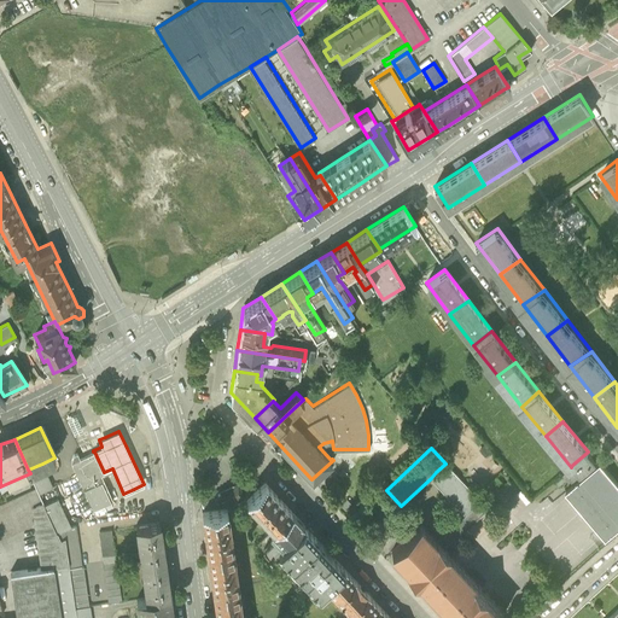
[(110,501),(112,500),(100,474),(104,472),(94,452),(93,452),(80,459),(76,453),(74,454),(70,461),(93,509),(94,511),(106,509),(112,507),(110,501)]
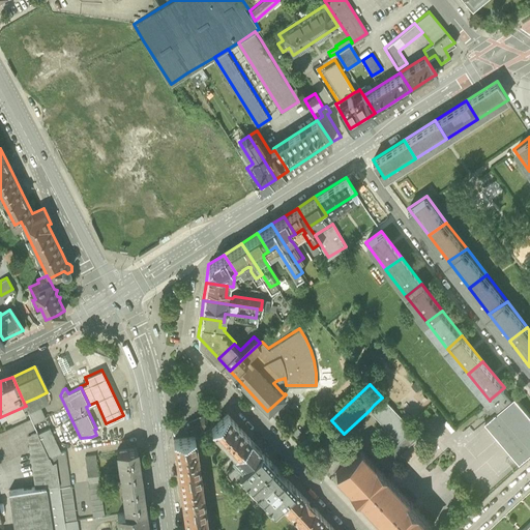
[(503,388),(490,400),(498,410),(511,399),(503,388)]
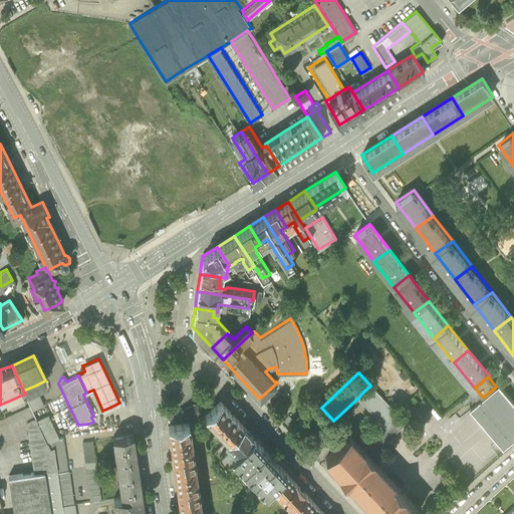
[(483,398),(471,409),(504,448),(513,439),(513,402),(499,384),(496,387),(483,398)]
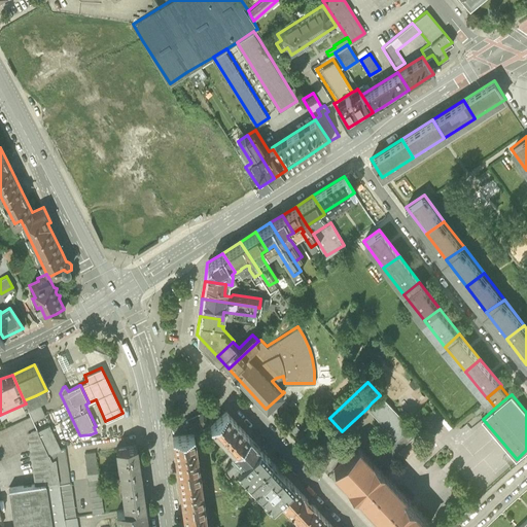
[(26,403),(32,418),(33,420),(44,415),(36,395),(24,400),(26,403)]
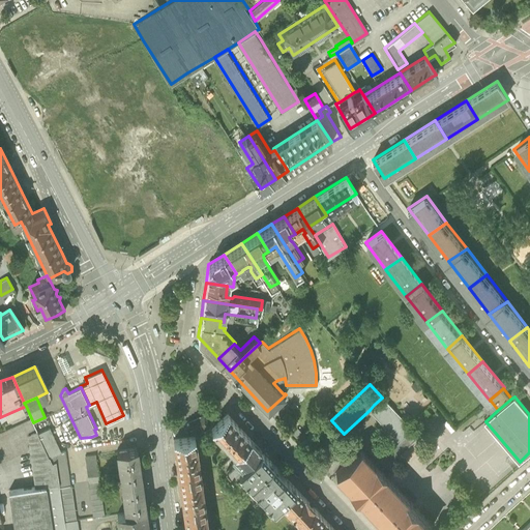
[(374,405),(370,410),(399,441),(404,438),(412,430),(382,398),(374,405)]
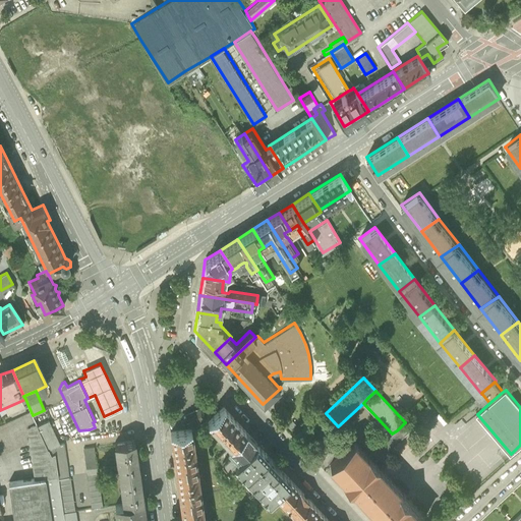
[(471,411),(478,404),(475,400),(467,406),(471,411)]
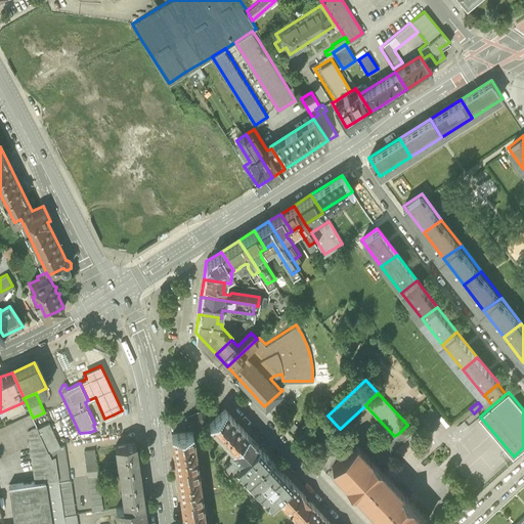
[(187,416),(193,430),(202,430),(208,424),(209,423),(200,408),(195,409),(187,416)]
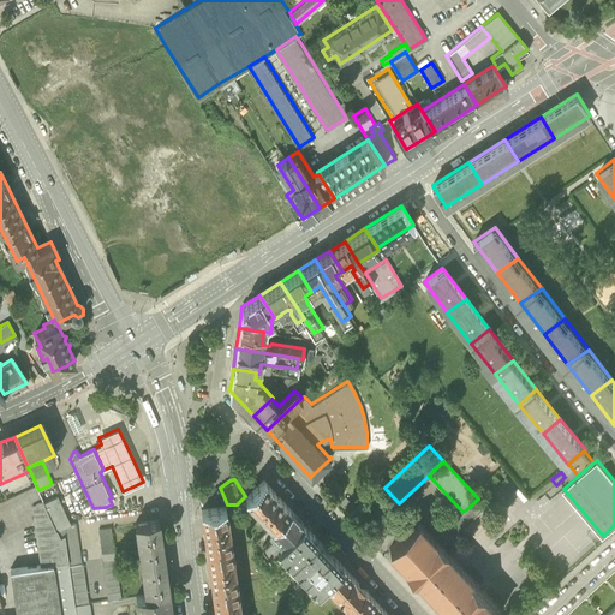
[(270,526),(290,508),(262,479),(245,496),(244,497),(270,526)]
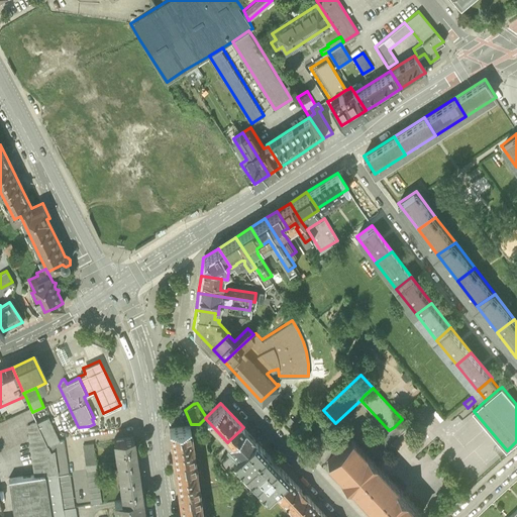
[(31,410),(0,423),(0,449),(28,437),(26,425),(36,420),(32,412),(31,410)]
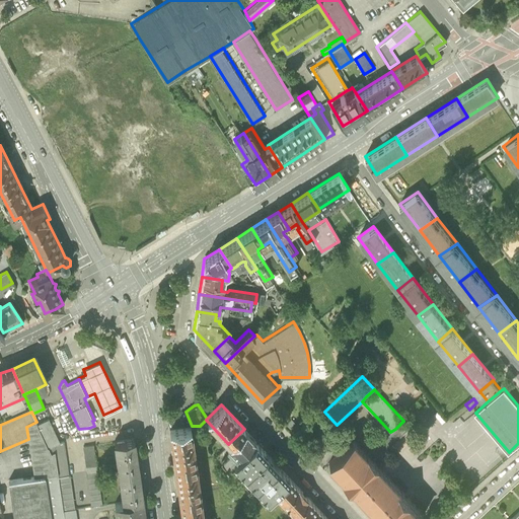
[(54,451),(63,518),(76,518),(70,475),(68,475),(64,442),(59,443),(48,419),(36,424),(50,453),(54,451)]
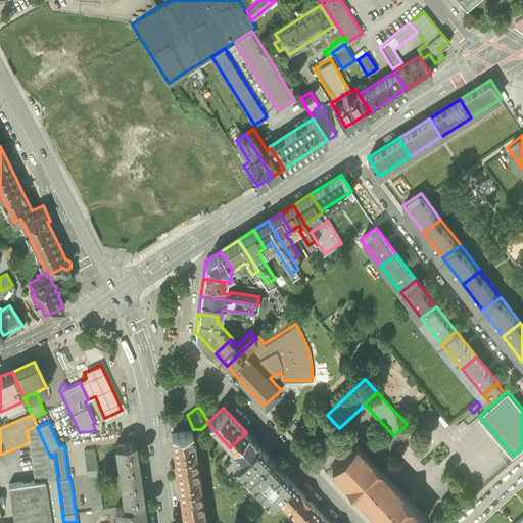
[(63,522),(54,455),(50,457),(37,427),(37,425),(27,430),(29,442),(34,481),(9,485),(13,522),(63,522)]
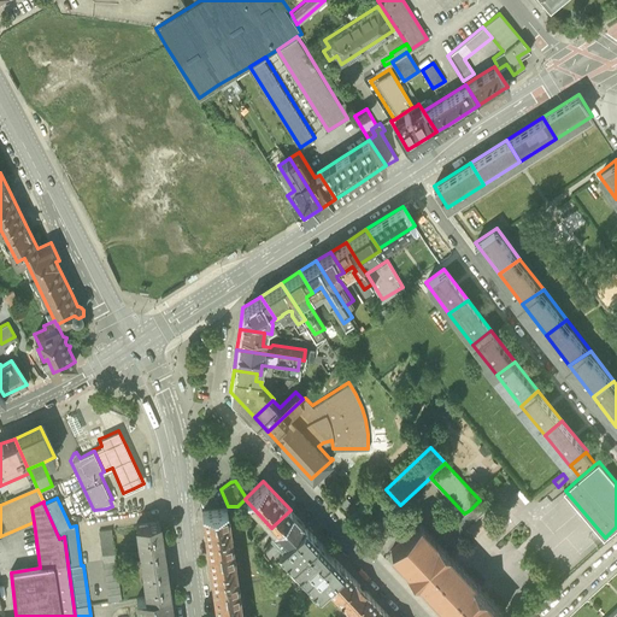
[(203,512),(209,552),(233,548),(227,509),(203,512)]
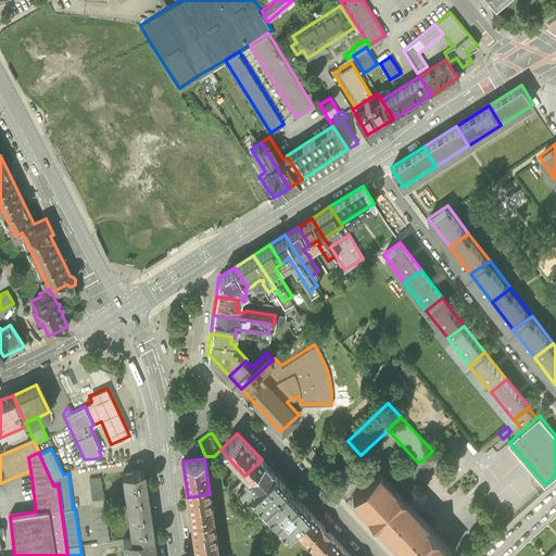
[(241,502),(250,493),(273,471),(262,459),(244,476),(252,484),(249,487),(247,484),(236,494),(241,502)]
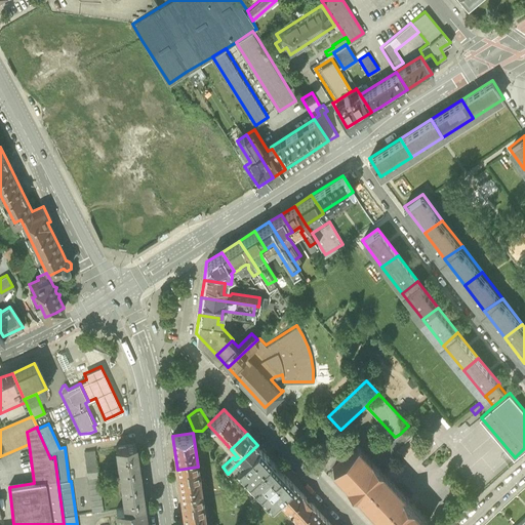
[(115,446),(120,477),(139,475),(135,443),(115,446)]
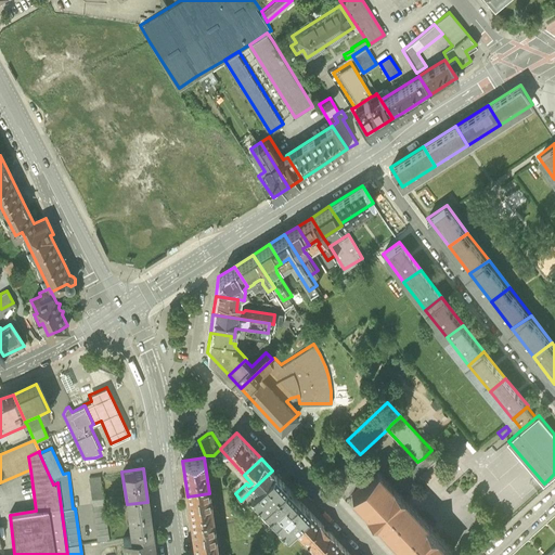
[(272,470),(249,492),(260,506),(261,504),(284,483),(272,470)]
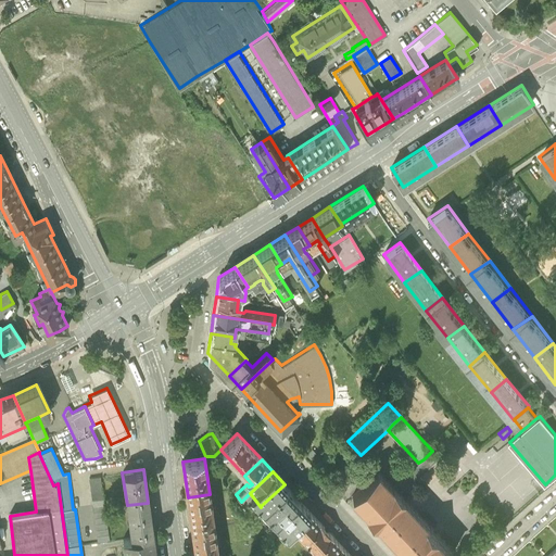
[(392,487),(378,471),(352,495),(366,510),(365,512),(375,522),(376,521),(403,551),(402,552),(406,555),(450,555),(454,553),(440,538),(440,536),(430,526),(429,527),(402,497),(403,496),(400,494),(393,485),(392,485),(392,487)]
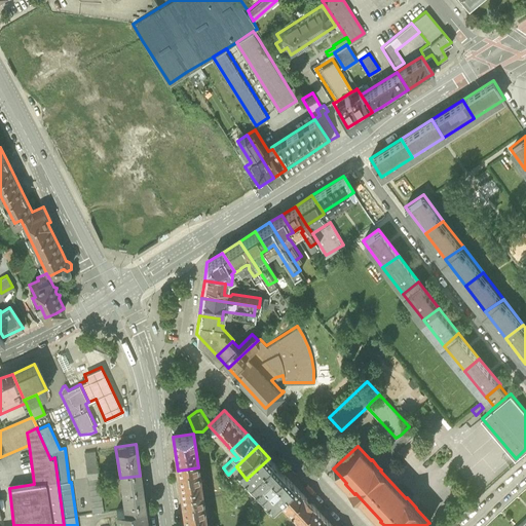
[(104,512),(95,450),(84,452),(88,479),(86,479),(91,513),(104,512)]
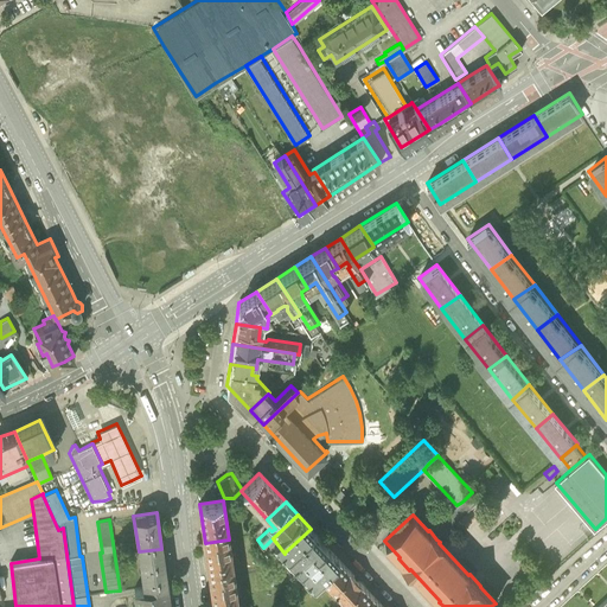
[(311,529),(286,551),(298,567),(299,567),(324,543),(311,529)]
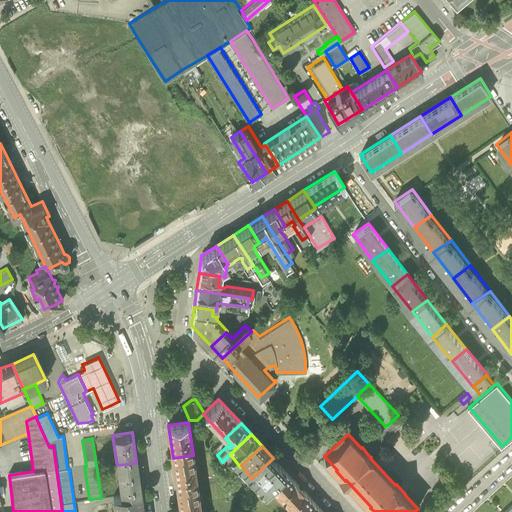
[(173,458),(178,489),(198,486),(193,455),(173,458)]
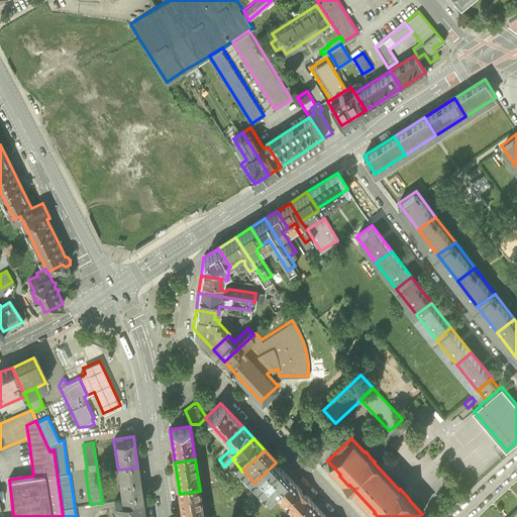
[(273,488),(286,474),(276,462),(254,483),(265,494),(273,488)]
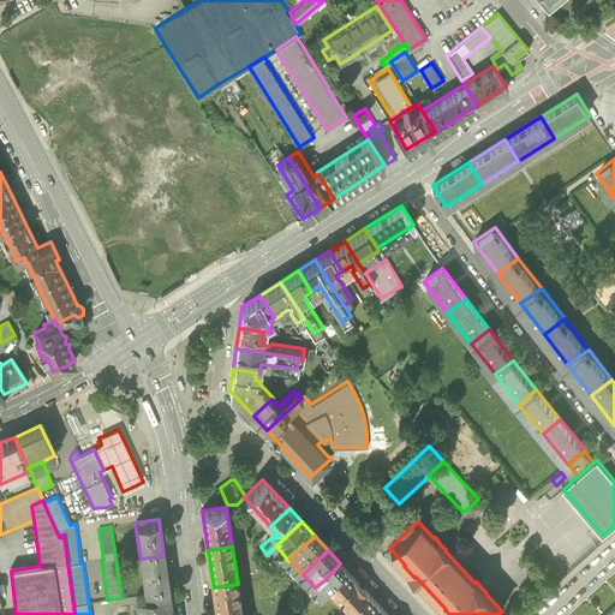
[(141,559),(145,595),(168,591),(163,556),(141,559)]
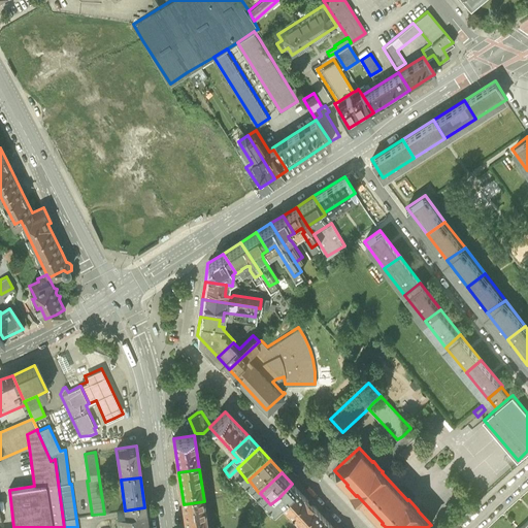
[(306,527),(309,527),(322,516),(292,484),(278,498),(306,527)]
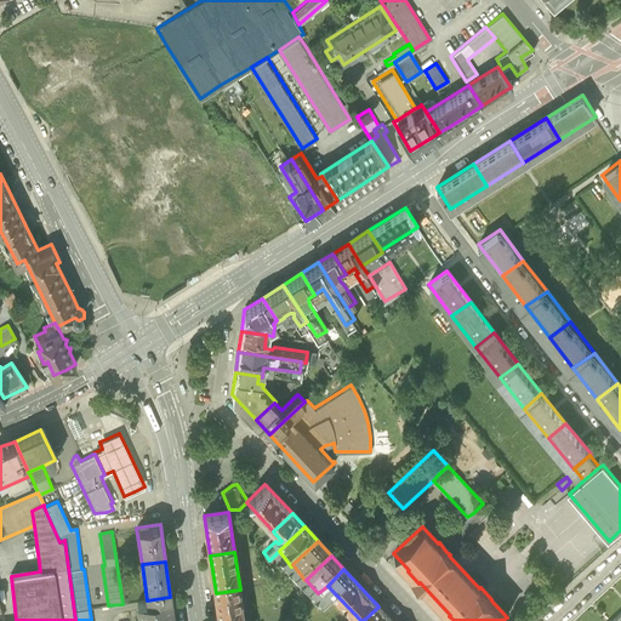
[(216,593),(220,620),(244,620),(240,590),(216,593)]
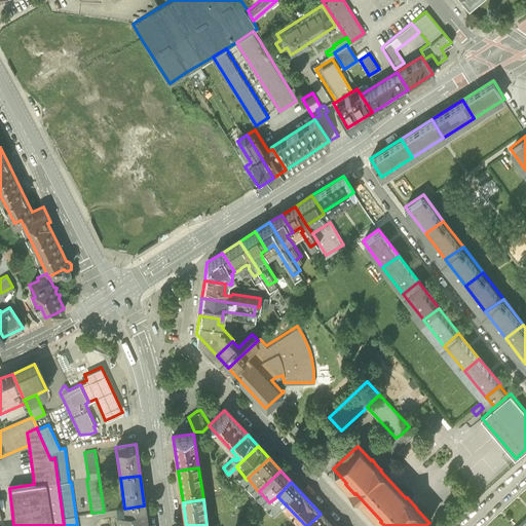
[(147,525),(144,505),(124,509),(116,510),(118,525),(147,525)]
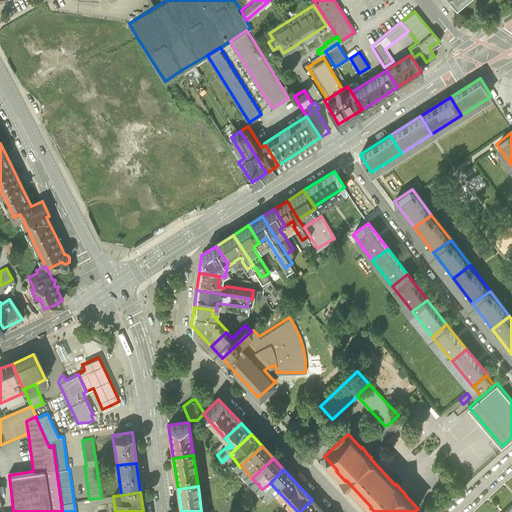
[(323,511),(312,500),(300,511),(323,511)]
